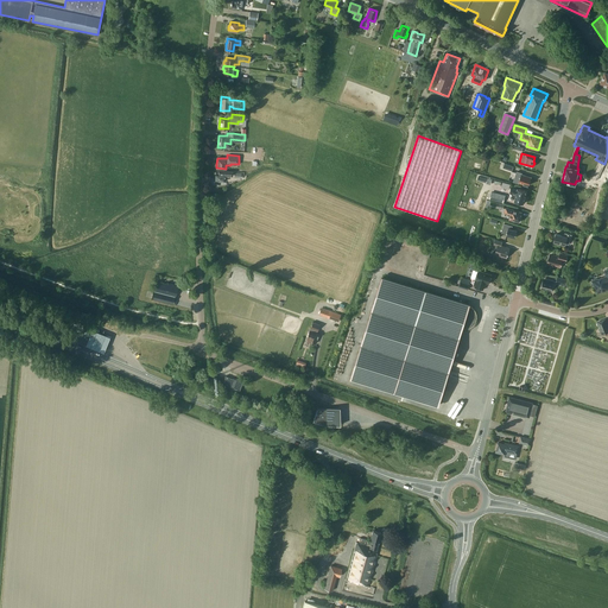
[(215,181),(225,181),(226,176),(233,176),(233,177),(242,178),(242,175),(245,176),(245,171),(242,171),(242,170),(238,170),(238,171),(219,170),(219,172),(216,172),(215,181)]
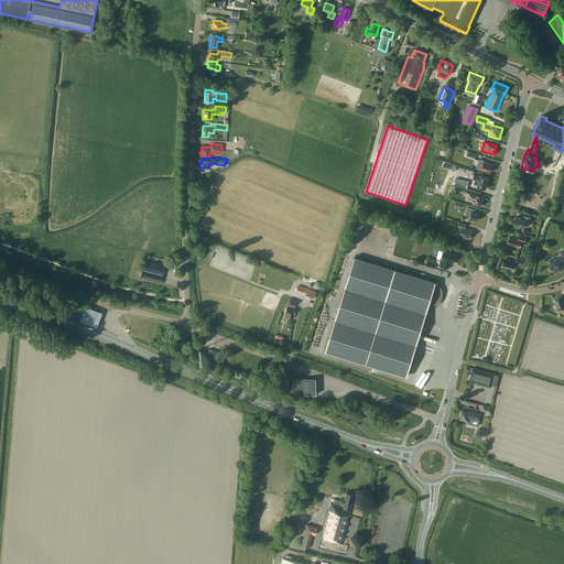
[(490,172),(492,164),(484,162),(484,161),(479,159),(476,169),(481,170),(481,169),(490,172)]
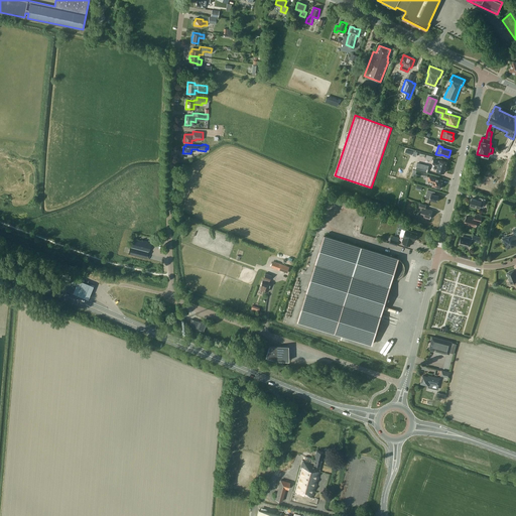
[(445,168),(446,162),(439,160),(433,159),(432,163),(436,164),(436,165),(437,165),(436,170),(444,172),(444,171),(445,172),(445,169),(445,168)]
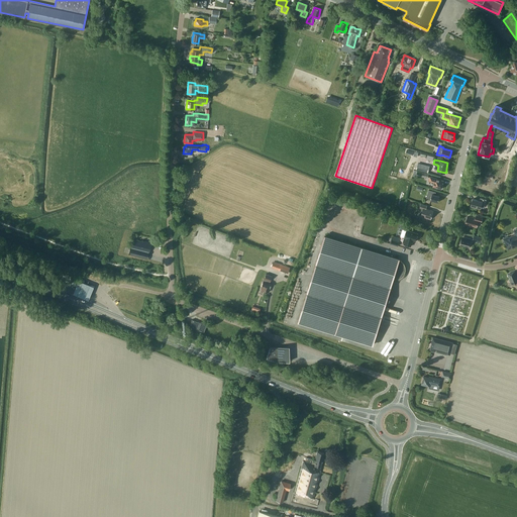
[(428,173),(429,166),(418,163),(417,165),(416,164),(415,169),(416,169),(416,170),(428,173)]
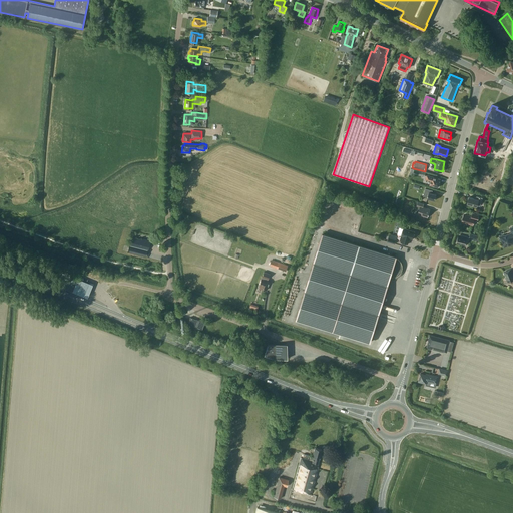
[(438,187),(440,178),(434,177),(434,176),(427,175),(426,179),(428,180),(428,181),(429,182),(429,183),(430,183),(430,185),(438,187)]
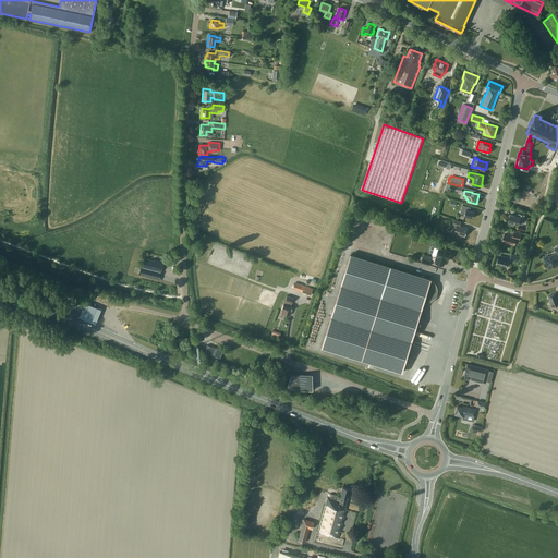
[(462,205),(460,215),(473,218),(473,217),(474,214),(474,211),(468,209),(468,206),(462,205)]
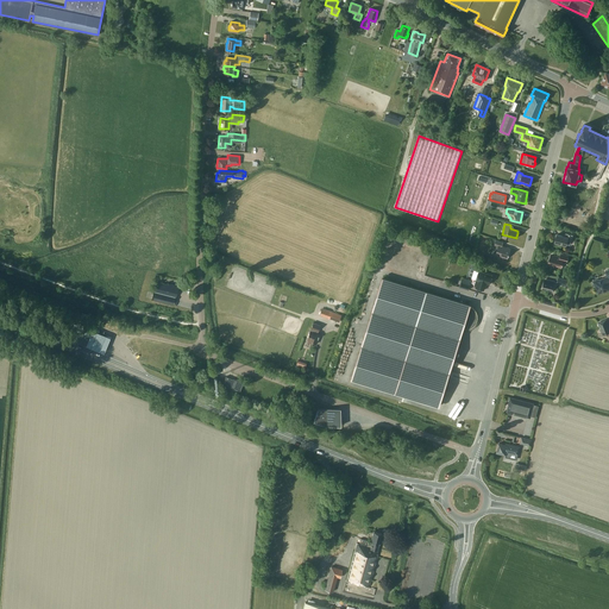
[(554,242),(566,245),(567,240),(571,242),(573,234),(566,233),(565,237),(557,234),(554,242)]
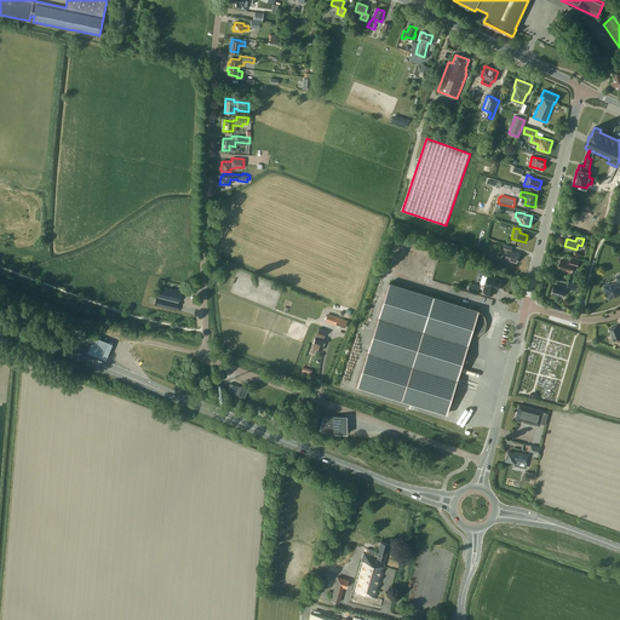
[(512,246),(505,245),(504,248),(506,248),(504,254),(501,254),(501,257),(505,258),(505,259),(517,263),(520,253),(511,250),(512,246)]
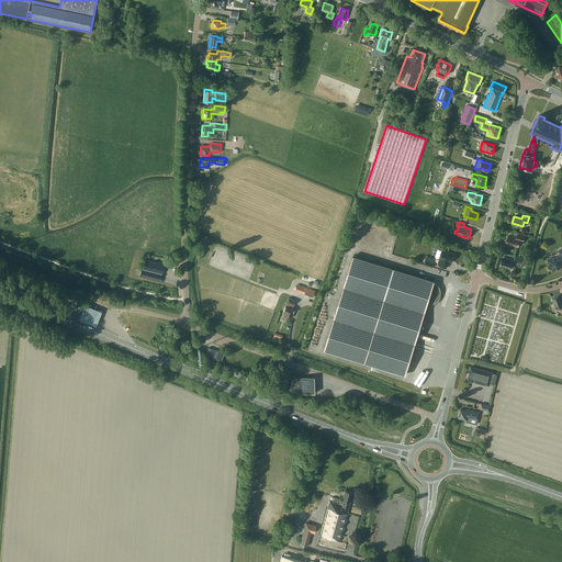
[(518,247),(518,244),(519,239),(523,240),(525,236),(517,234),(517,237),(508,235),(506,244),(518,247)]
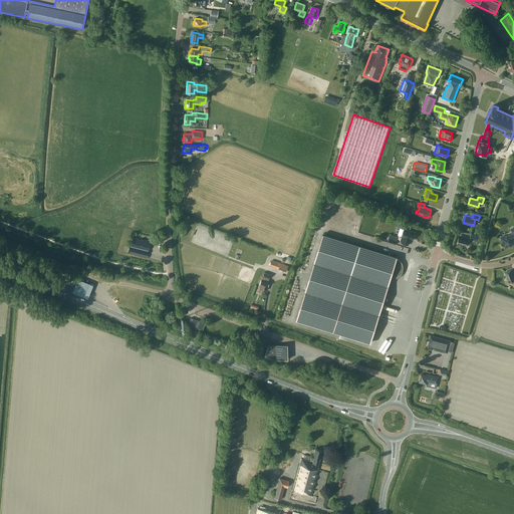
[(505,247),(513,243),(513,242),(513,241),(513,240),(513,239),(513,227),(511,229),(513,234),(505,236),(505,235),(500,237),(502,242),(503,242),(505,247)]
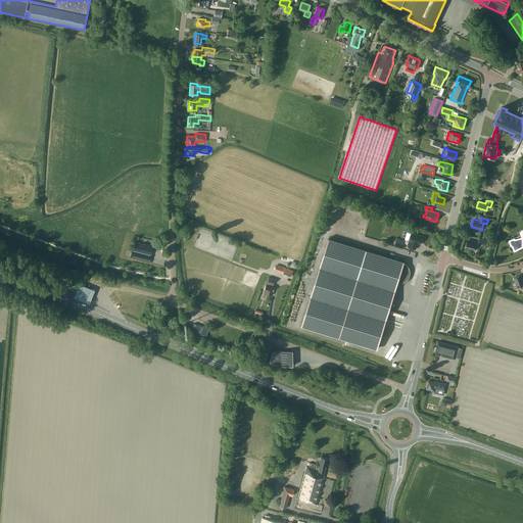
[(409,247),(416,249),(418,243),(421,244),(423,236),(411,233),(409,240),(410,241),(409,247)]
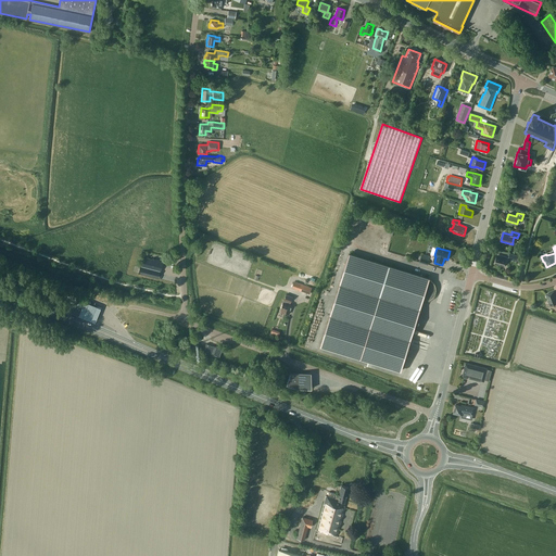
[(404,359),(407,349),(414,328),(417,318),(417,317),(422,300),(425,300),(428,300),(430,299),(432,298),(434,295),(436,292),(437,290),(436,287),(436,285),(433,281),(431,280),(429,279),(429,277),(351,253),(321,346),(382,364),(382,366),(392,369),(393,368),(401,370),(404,359)]
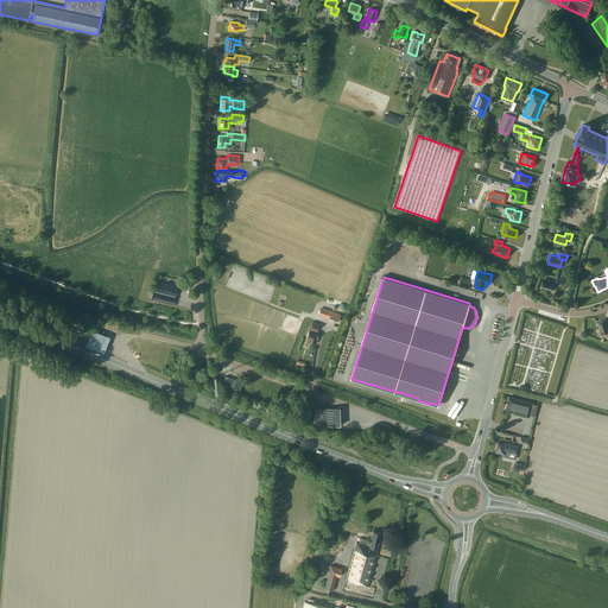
[(551,291),(553,280),(544,278),(540,289),(551,291)]
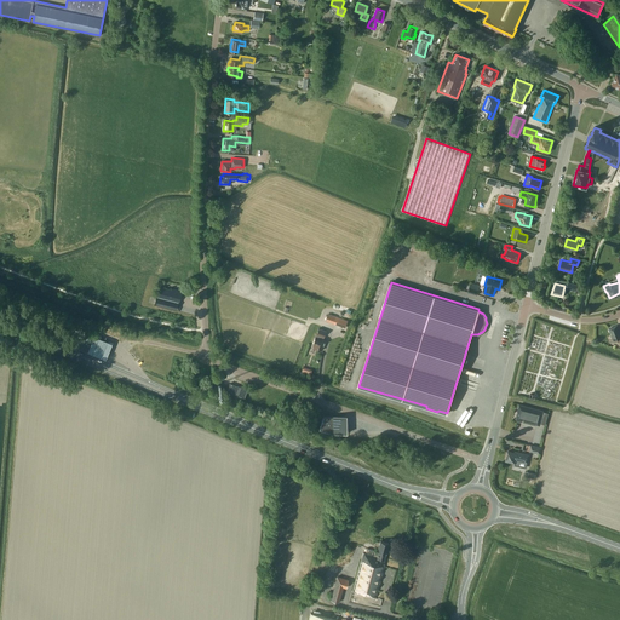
[(160,287),(158,297),(156,296),(155,304),(176,309),(178,302),(179,302),(182,290),(178,288),(177,291),(160,287)]
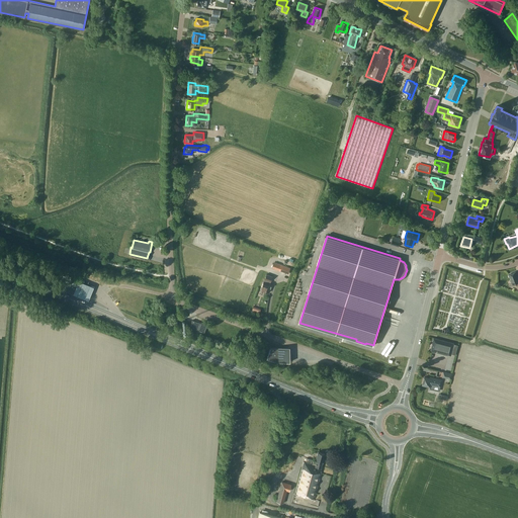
[(272,268),(278,270),(280,264),(274,262),(272,268)]
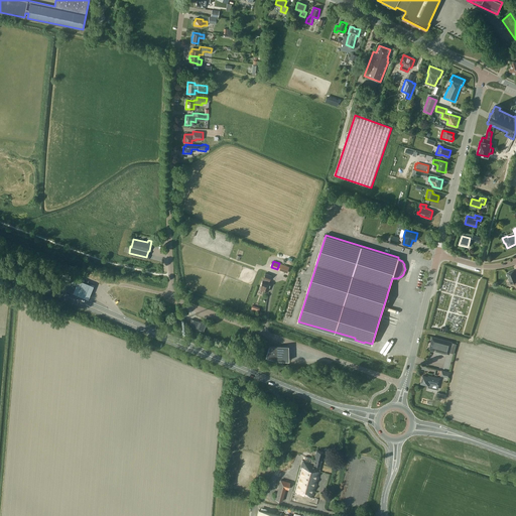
[(279,263),(277,269),(287,273),(289,267),(279,263)]
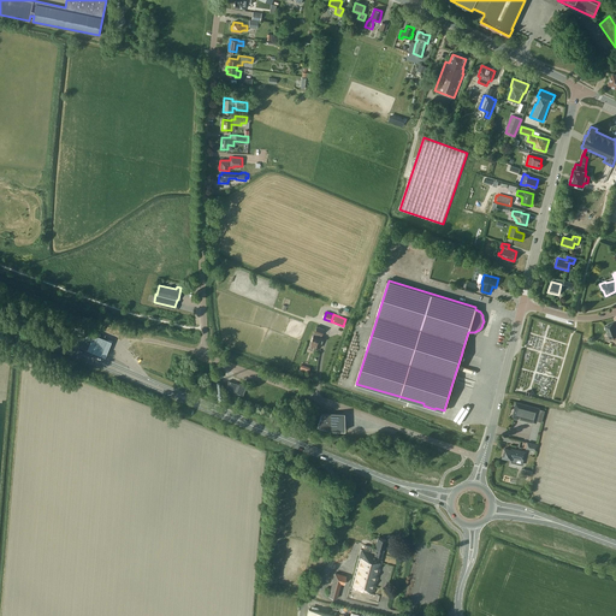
[(615,329),(615,327),(615,326),(615,323),(605,326),(609,338),(615,336),(615,329)]
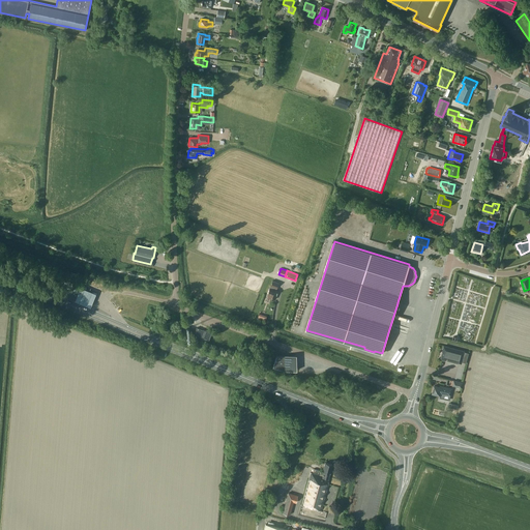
[(278,291),(276,290),(278,283),(272,281),(269,288),(267,294),(268,294),(267,296),(275,299),(278,291)]
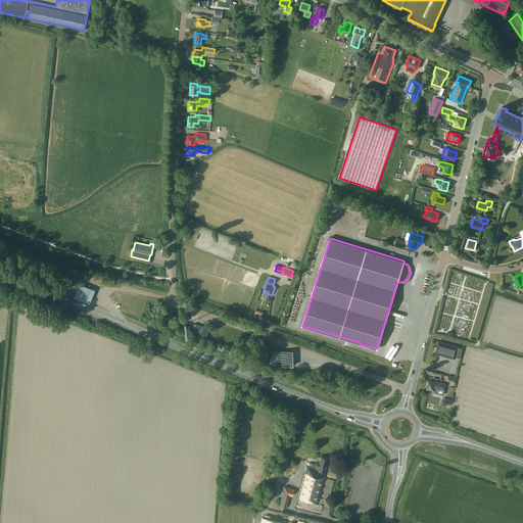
[(65,285),(78,290),(81,283),(68,278),(65,285)]
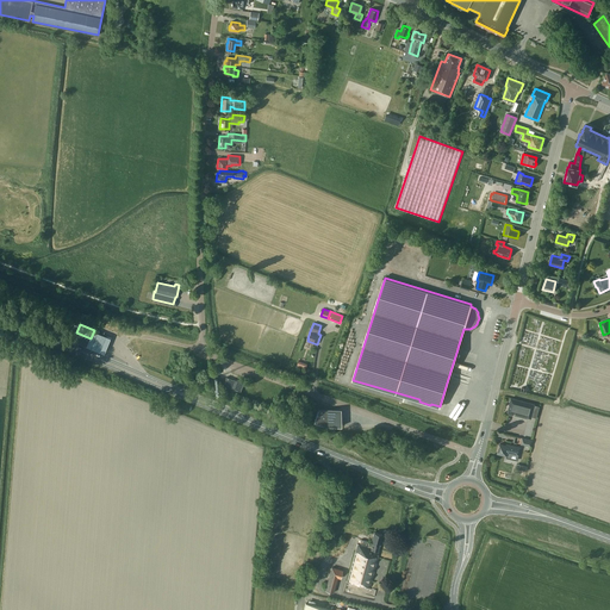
[(87,346),(105,353),(111,337),(93,330),(87,346)]
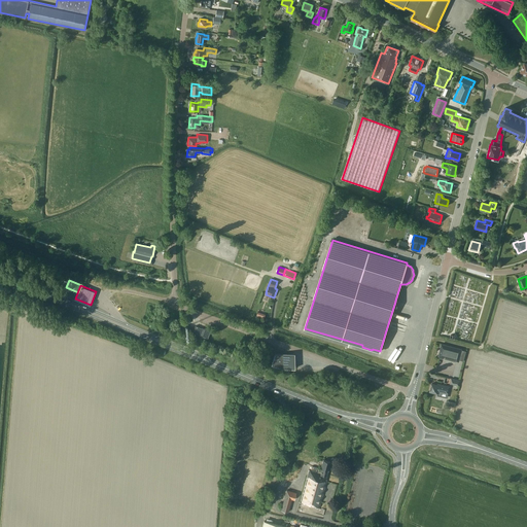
[(208,339),(211,330),(206,328),(204,327),(204,328),(198,326),(196,325),(192,332),(201,336),(201,337),(208,339)]
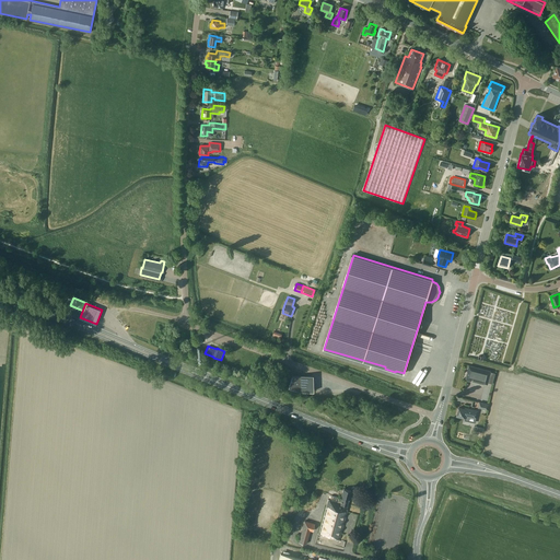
[(405,380),(412,368),(409,365),(401,378),(405,380)]
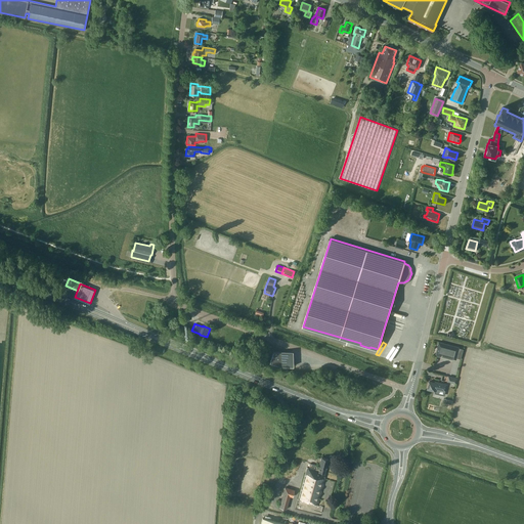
[(456,359),(460,347),(439,342),(437,348),(435,354),(437,354),(442,356),(453,359),(456,359)]
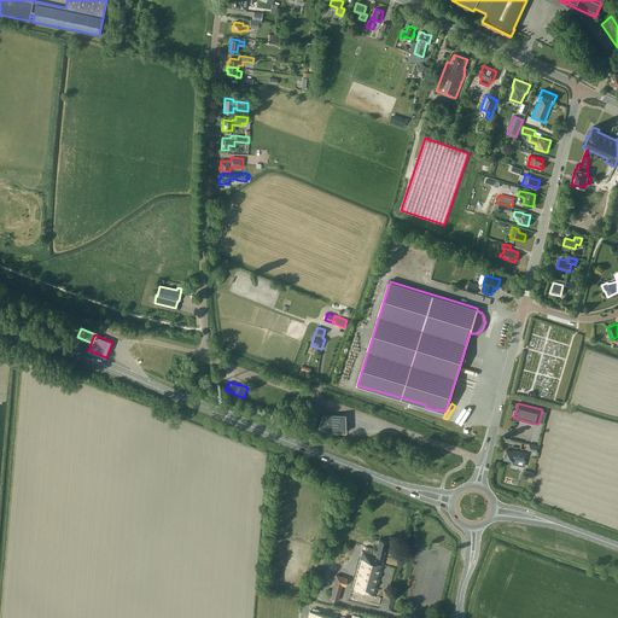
[(462,407),(454,421),(460,425),(468,410),(462,407)]
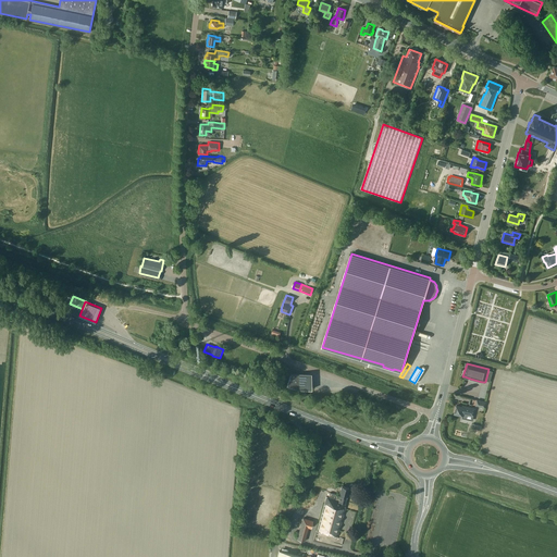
[(299,390),(312,388),(311,376),(299,376),(291,373),(286,385),(299,390)]
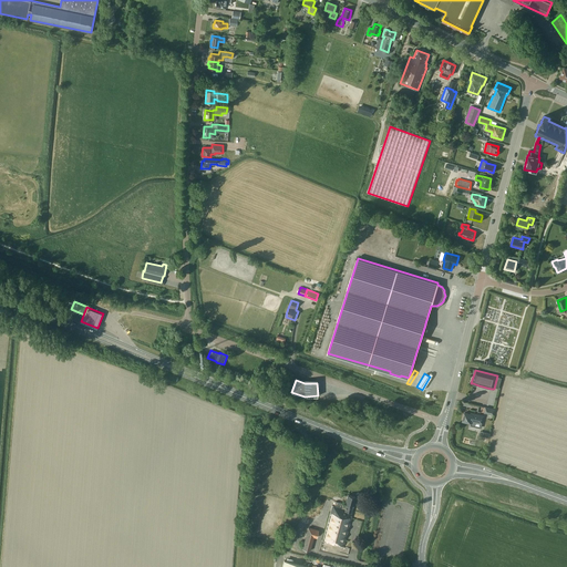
[(471,425),(481,428),(484,415),(471,412),(471,414),(464,412),(462,421),(471,423),(471,425)]
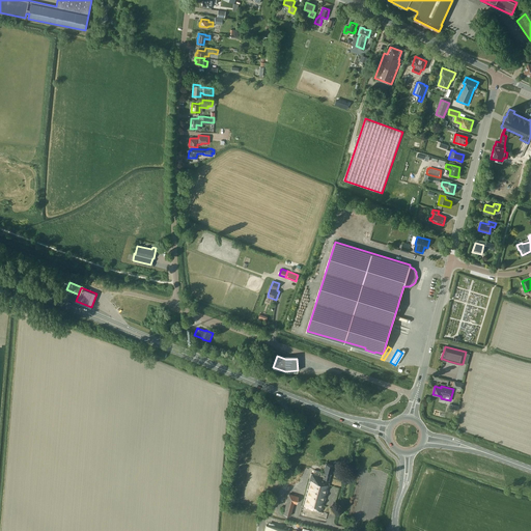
[(311,473),(307,490),(303,506),(323,511),(330,482),(329,482),(333,465),(326,463),(323,472),(322,472),(320,475),(311,473)]
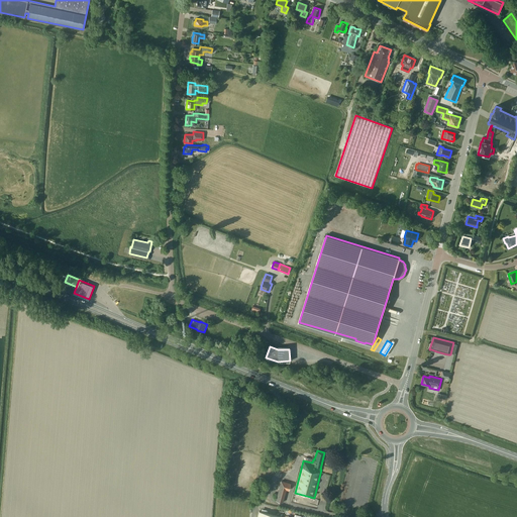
[(281,481),(276,500),(283,502),(287,490),(289,490),(291,483),(281,481)]
